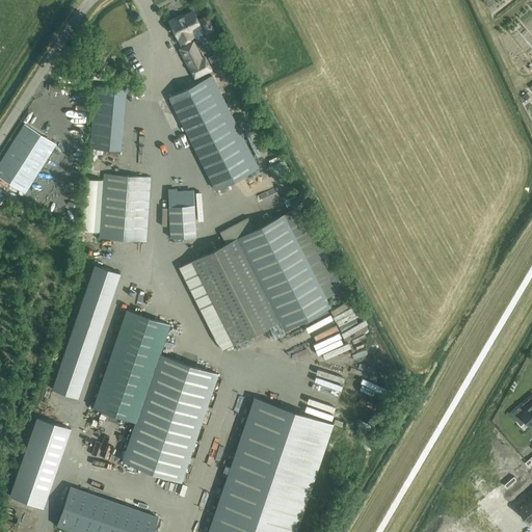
[(181,43),(182,43),(184,47),(181,49),(195,78),(212,70),(205,55),(201,57),(192,43),(190,38),(193,36),(195,37),(202,34),(203,31),(193,11),(179,19),(179,17),(169,22),(178,38),(178,37),(181,43)]
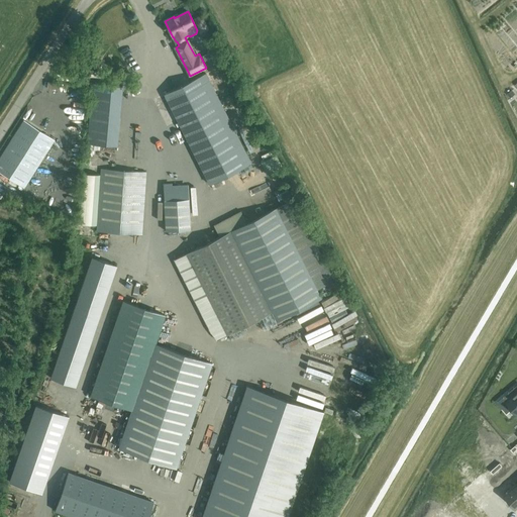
[(201,14),(192,18),(199,33),(208,29),(201,14)]
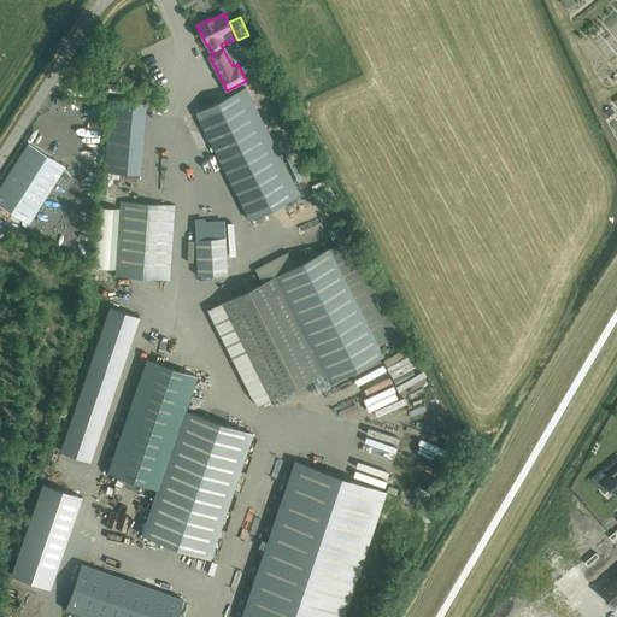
[(300,195),(246,87),(197,112),(251,221),(300,195)]
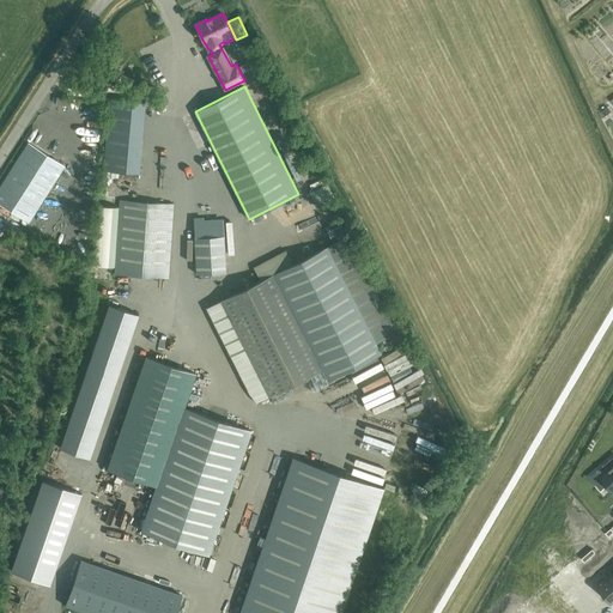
[(145,102),(109,99),(102,170),(139,173),(145,102)]
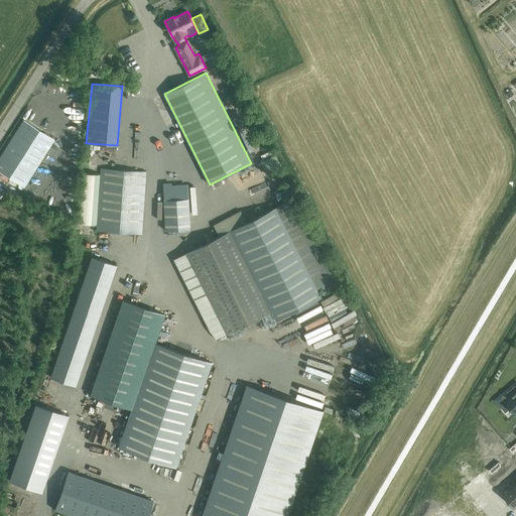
[(0,171),(23,186),(54,139),(23,119),(0,155),(0,171)]
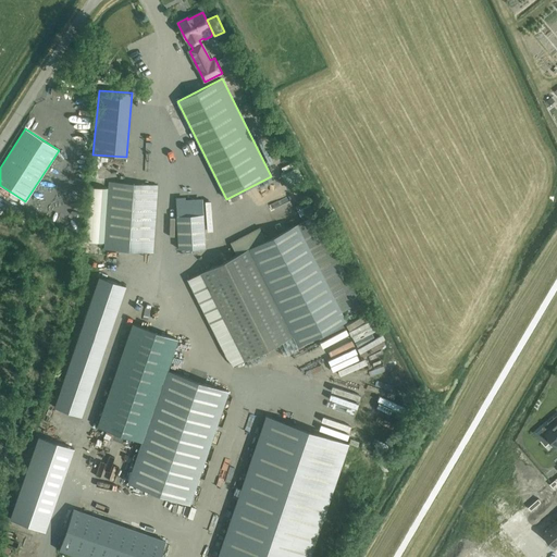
[(158,185),(109,182),(104,249),(152,252),(158,185)]
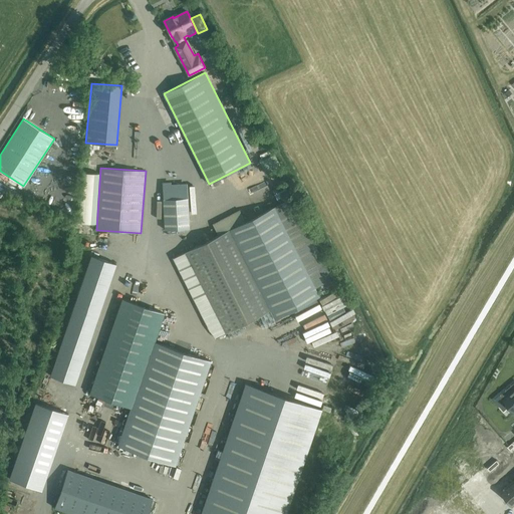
[(80,172),(77,222),(95,223),(98,173),(80,172)]
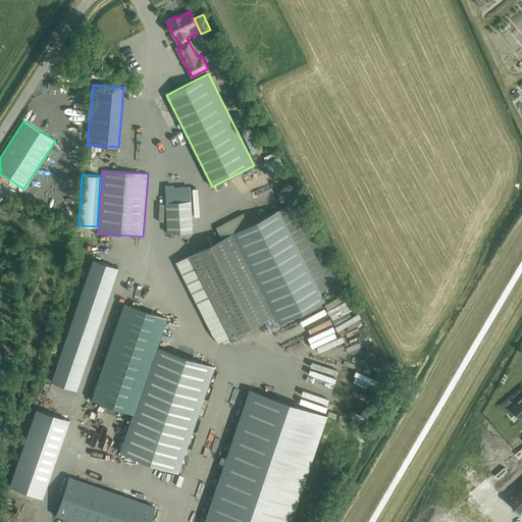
[(181,187),(165,188),(167,233),(193,231),(191,200),(190,186),(181,187)]
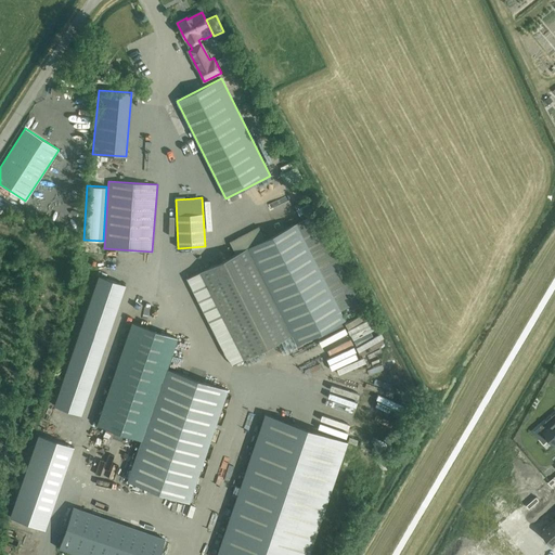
[(199,271),(199,273),(243,359),(292,334),(297,344),(345,320),(340,309),(358,300),(314,213),(296,222),(199,271)]
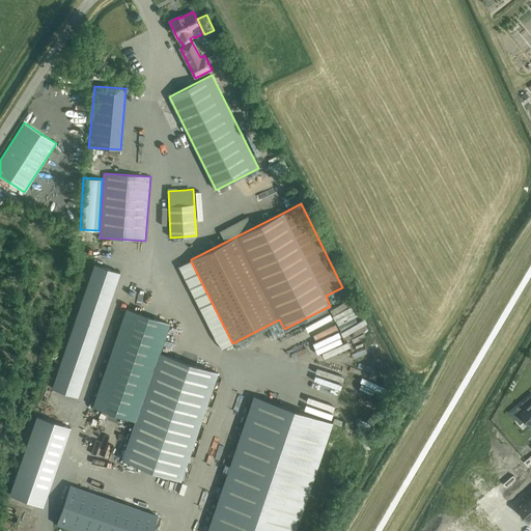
[(51,387),(77,396),(119,272),(93,263),(51,387)]
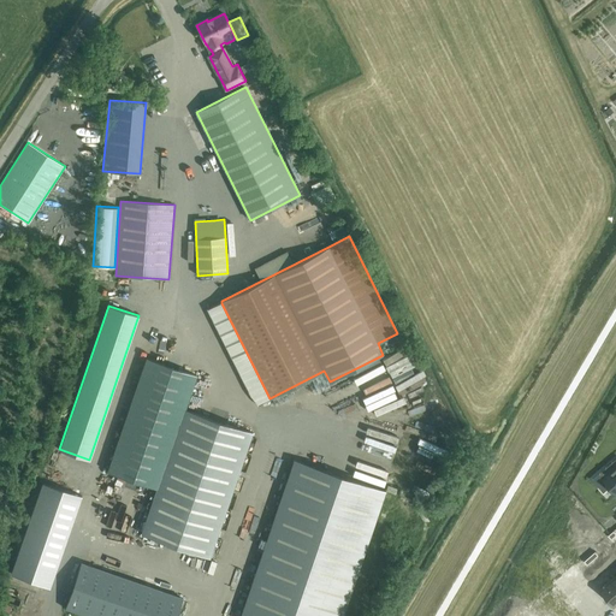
[(209,557),(253,432),(185,409),(196,374),(147,357),(107,472),(158,489),(142,534),(209,557)]
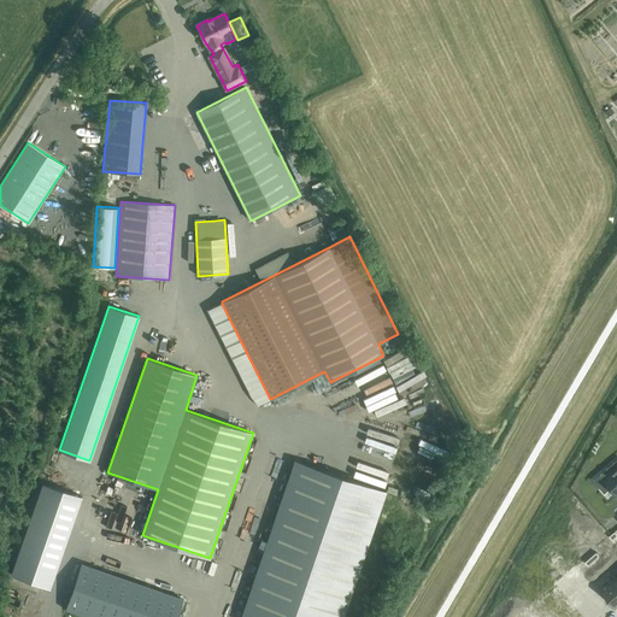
[(611,474),(605,479),(616,492),(616,458),(606,468),(611,474)]
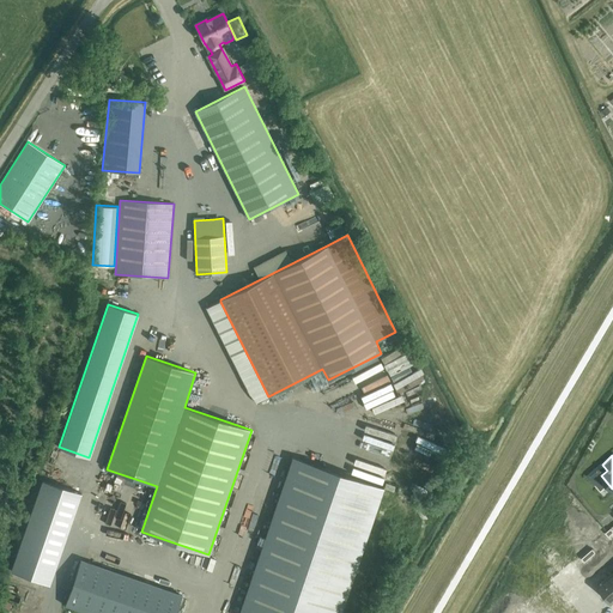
[(340,612),(383,487),(292,456),(238,612),(340,612)]
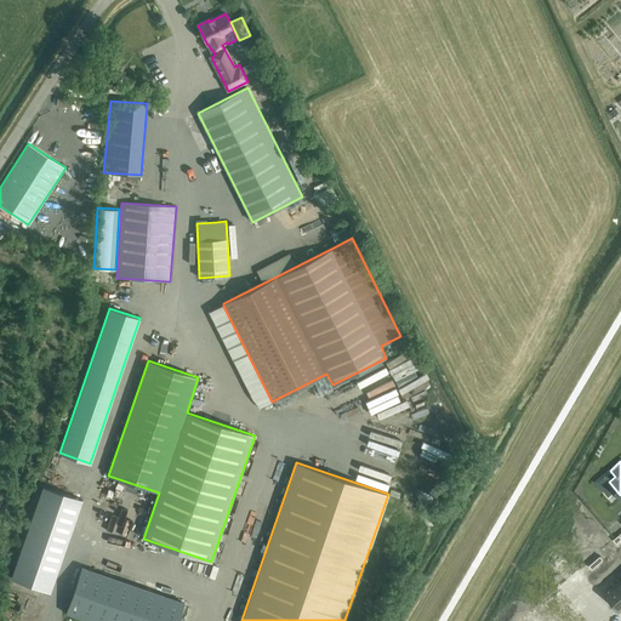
[(55,584),(93,493),(56,476),(17,568),(55,584)]
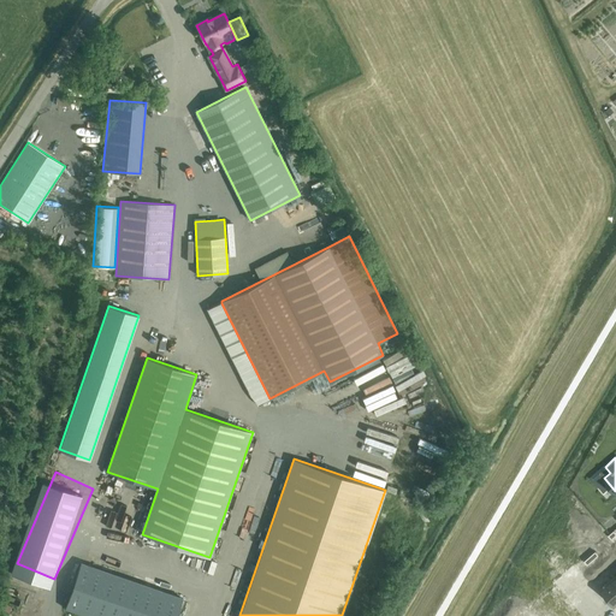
[(197,567),(200,560),(184,555),(183,561),(197,567)]
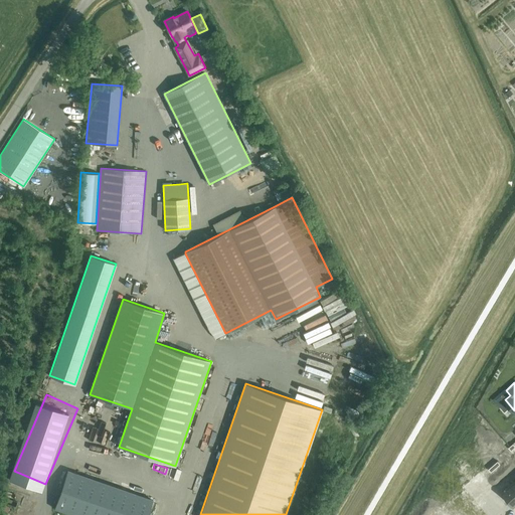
[(459,464),(450,471),(463,486),(471,479),(459,464)]
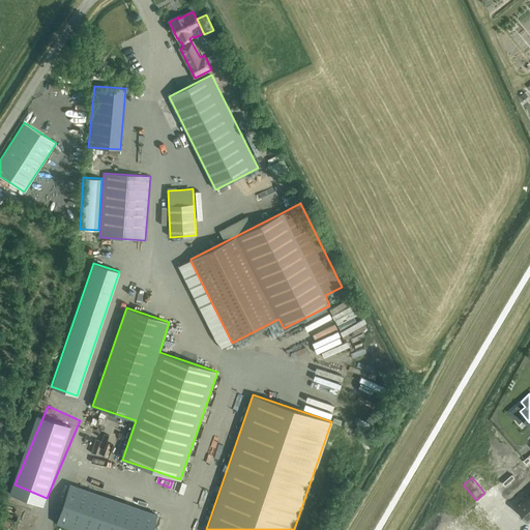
[(69,483),(55,523),(75,529),(151,529),(157,514),(69,483)]
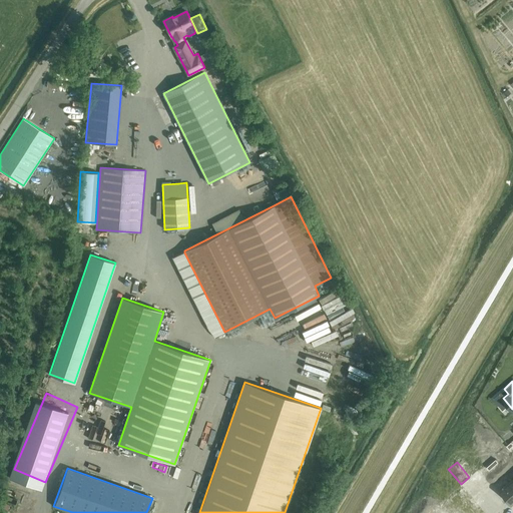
[(512,471),(504,478),(512,488),(512,471)]
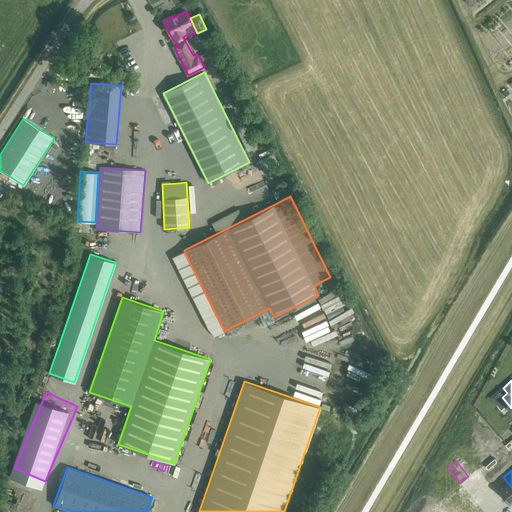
[(511,487),(503,477),(494,485),(510,504),(511,501),(511,487)]
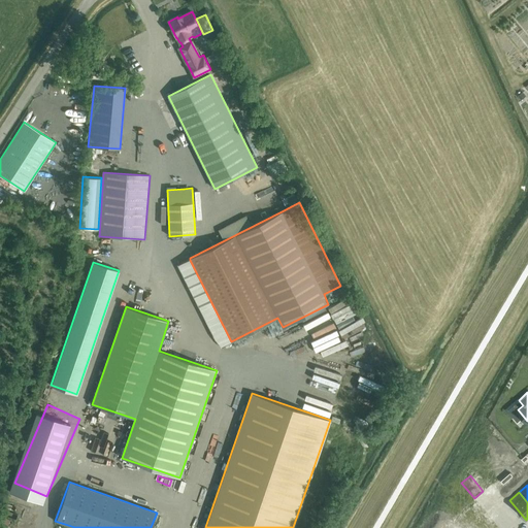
[(467,521),(461,527),(494,527),(485,517),(472,527),(467,521)]
